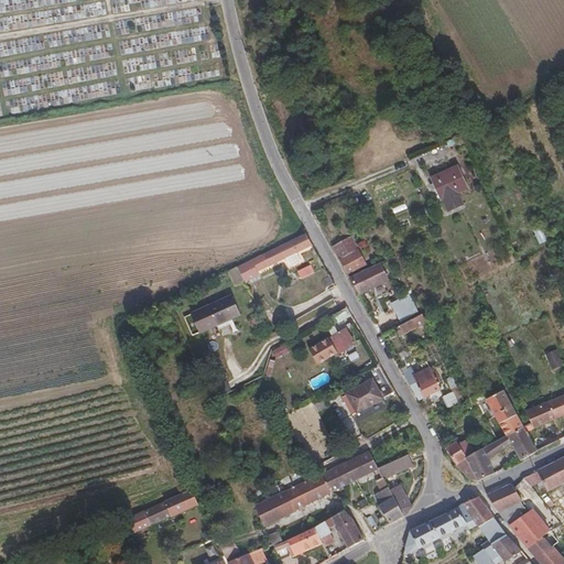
[(432,181),(441,204),(446,216),(464,208),(458,196),(469,191),(459,169),(432,181)]
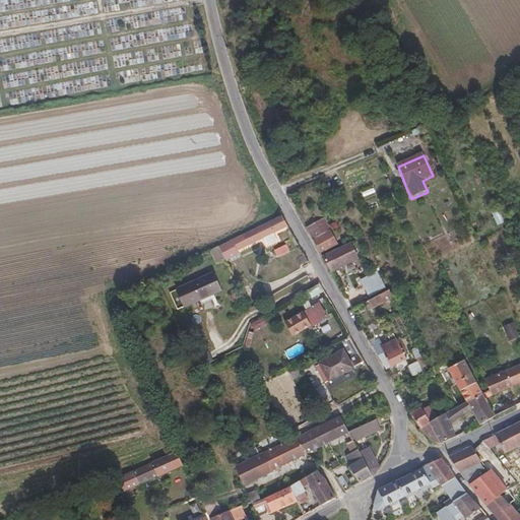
[(218,248),(225,261),(239,254),(237,251),(287,226),(281,216),(279,217),(218,248)]
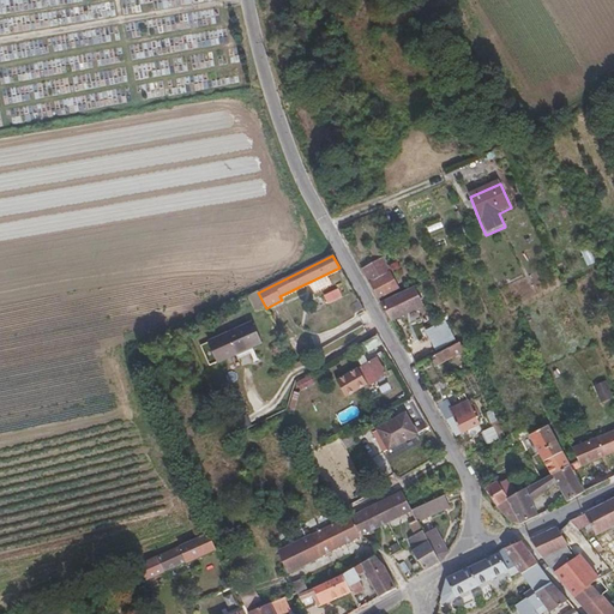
[(369,284),(390,274),(381,258),(361,270),(369,284)]
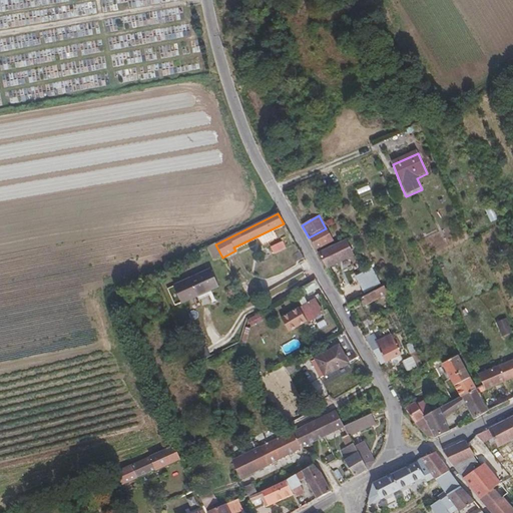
[(334,241),(326,228),(309,237),(316,251),(334,241)]
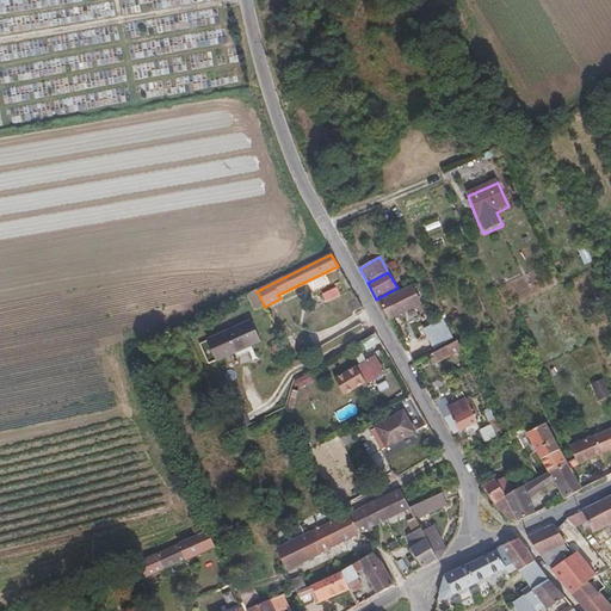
[(420,306),(412,287),(378,302),(389,321),(420,306)]
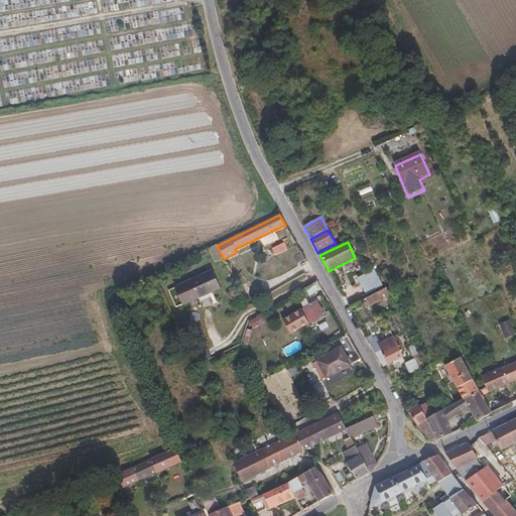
[(275,257),(288,250),(284,243),(271,249),(275,257)]
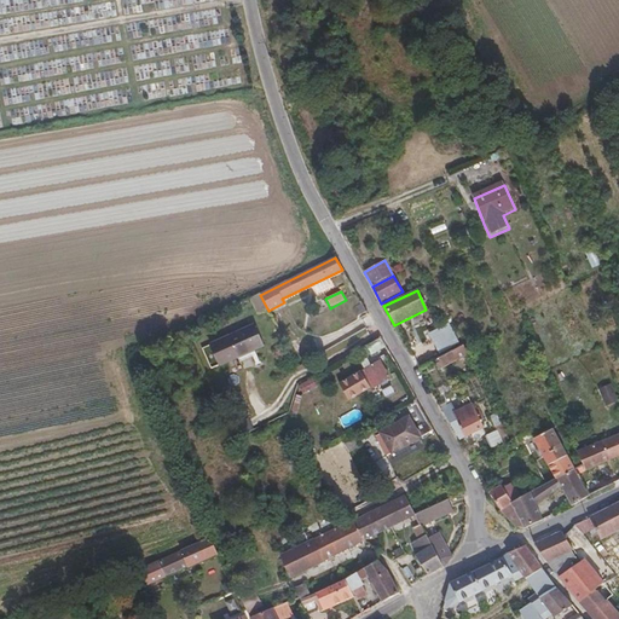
[(262,346),(254,325),(227,339),(236,359),(262,346)]
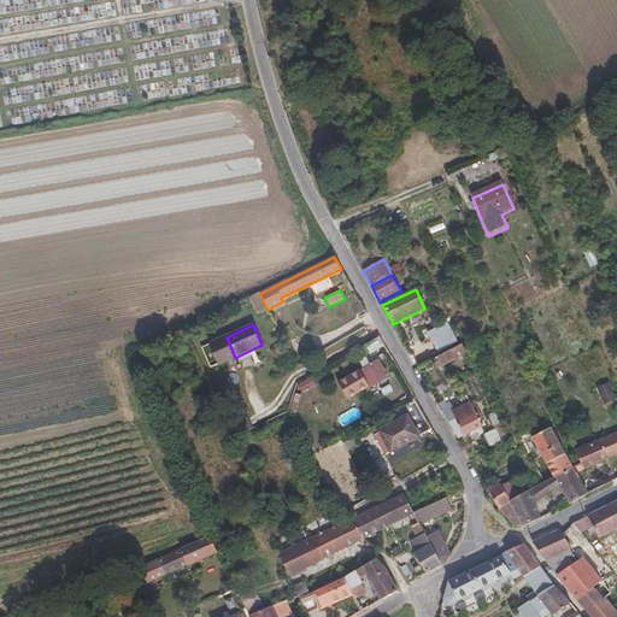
[(227,338),(203,350),(212,369),(235,358),(227,338)]
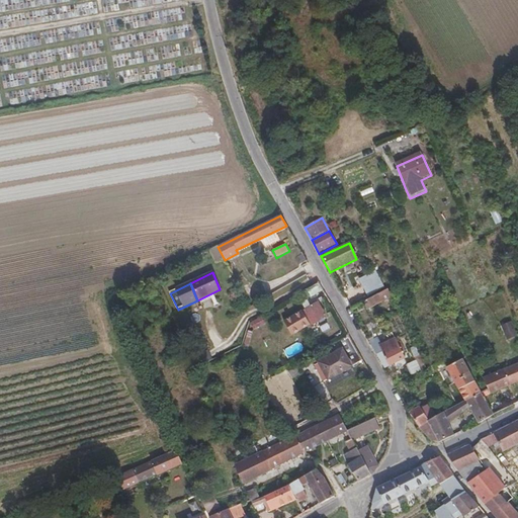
[(306,291),(310,297),(323,291),(319,284),(306,291)]
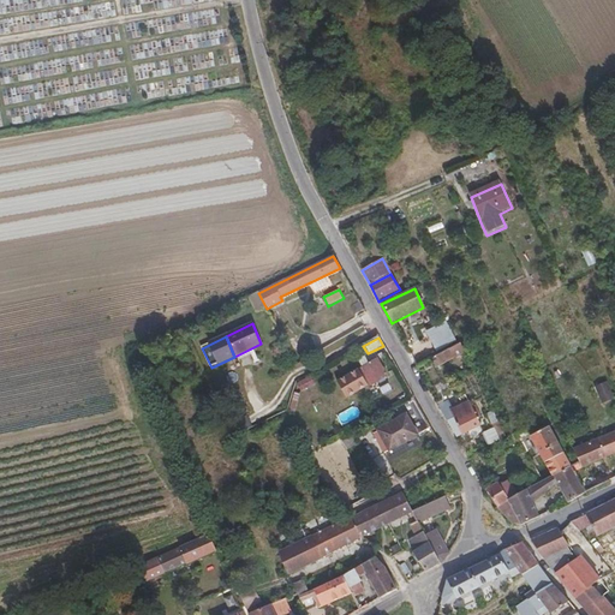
[(451,351),(437,357),(441,365),(454,358),(451,351)]
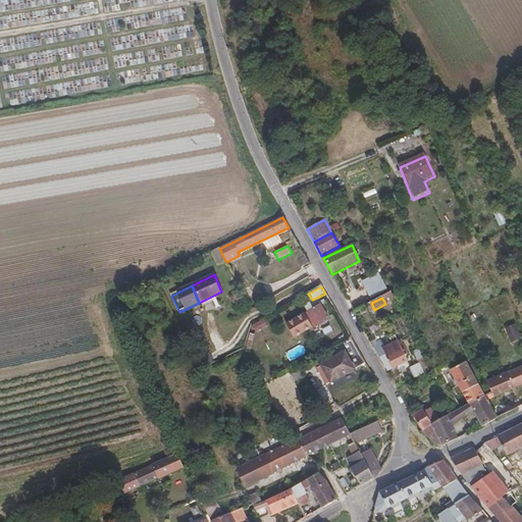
[(320,306),(295,319),(302,332),(326,318),(320,306)]
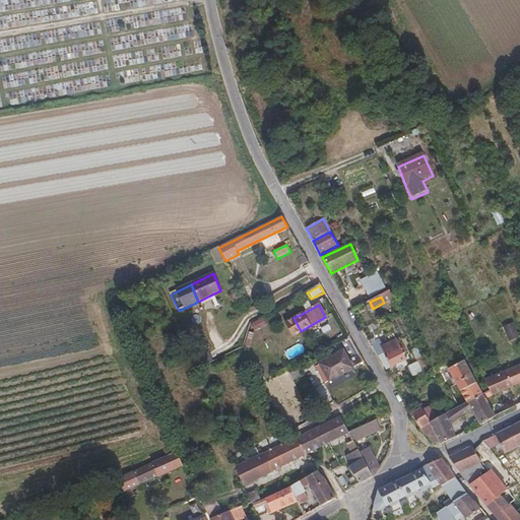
[(512,323),(504,326),(509,340),(518,337),(512,323)]
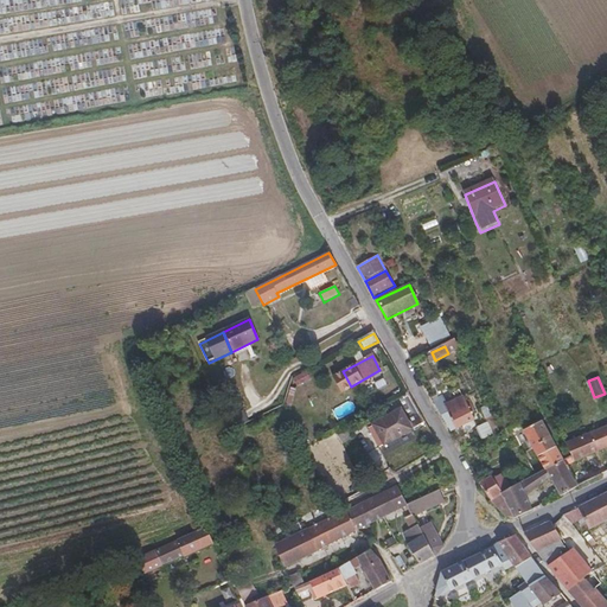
[(436,409),(449,433),(474,421),(462,397),(436,409)]
